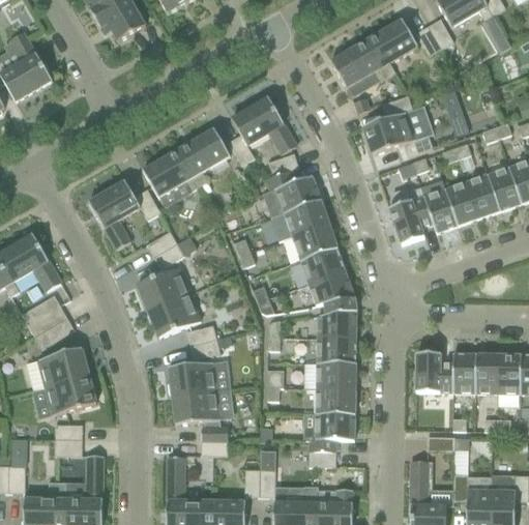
[(136,7),(131,0),(85,0),(101,28),(109,24),(118,41),(146,26),(136,7)]
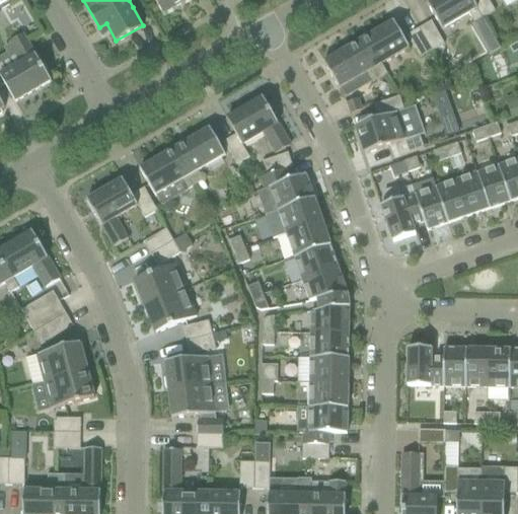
[(157,0),(164,13),(186,0),(157,0)]
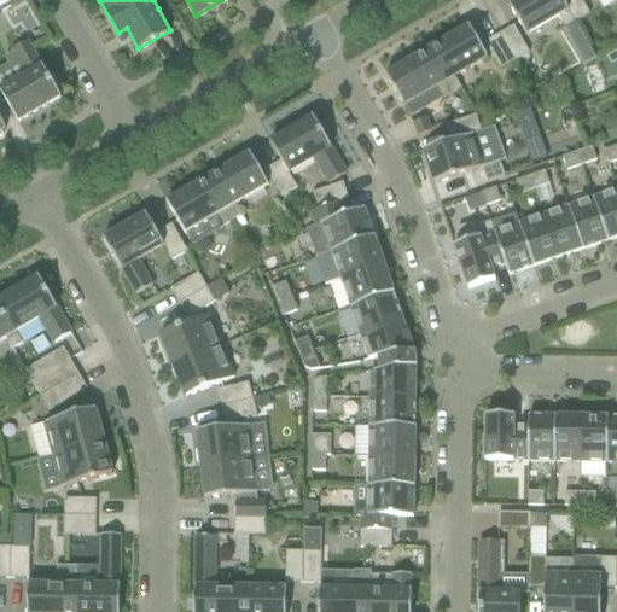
[(576,18),(565,0),(508,0),(527,31),(559,13),(565,24),(576,18)]
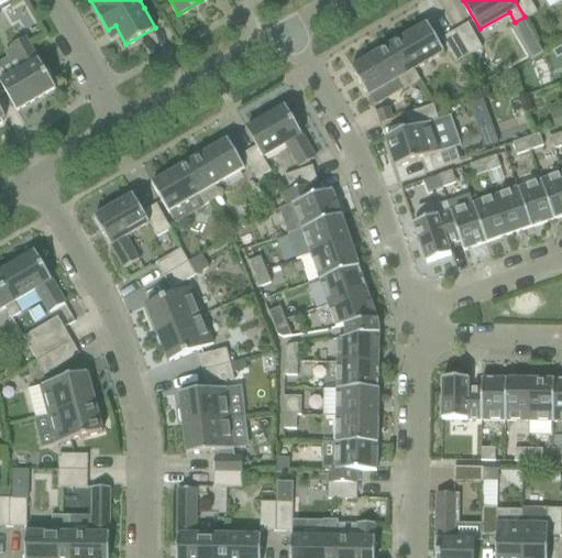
[(535,3),(532,0),(515,0),(525,17),(538,9),(535,3)]
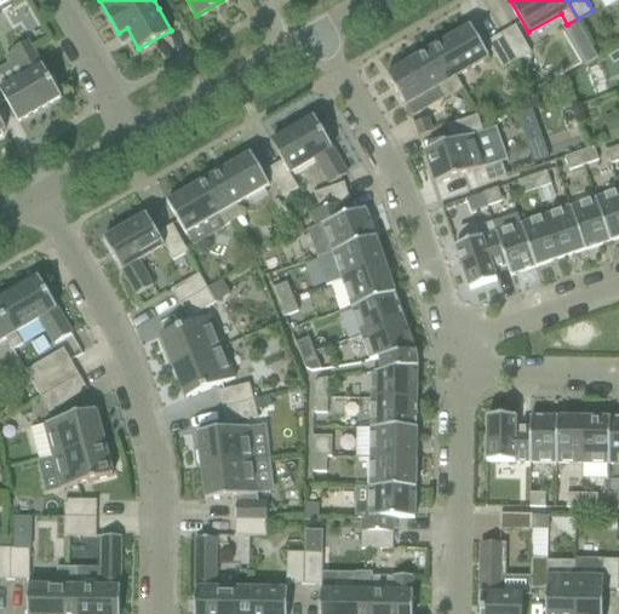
[(567,24),(563,27),(585,63),(599,55),(578,18),(567,24)]
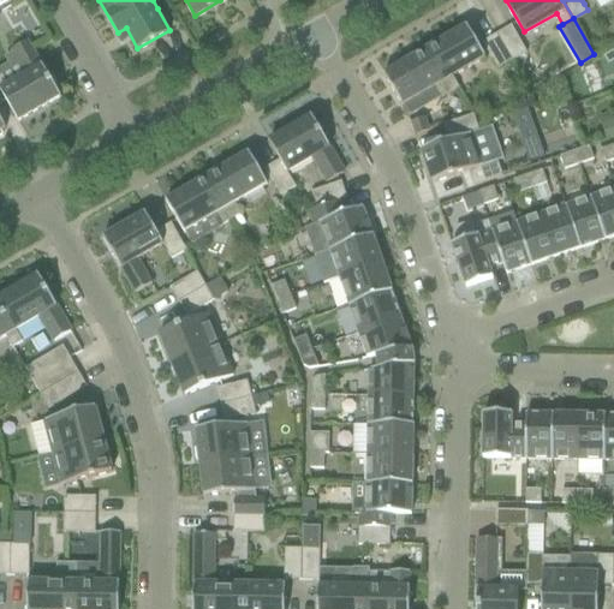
[(511,22),(498,30),(513,57),(528,49),(511,22)]
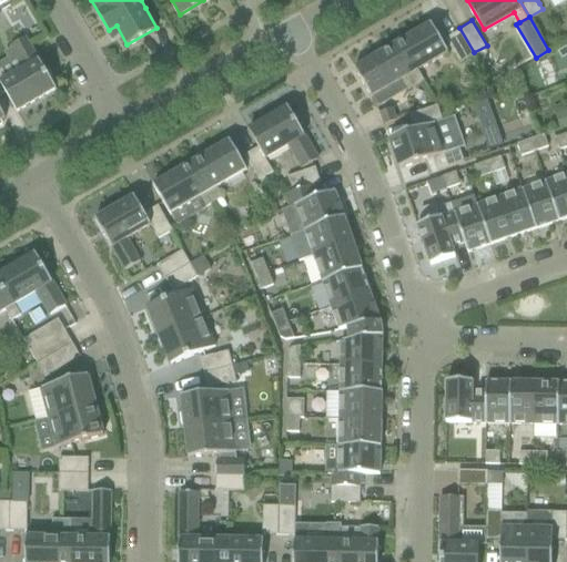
[(432,21),(393,43),(416,82),(424,78),(418,68),(448,50),(443,40),(432,21)]
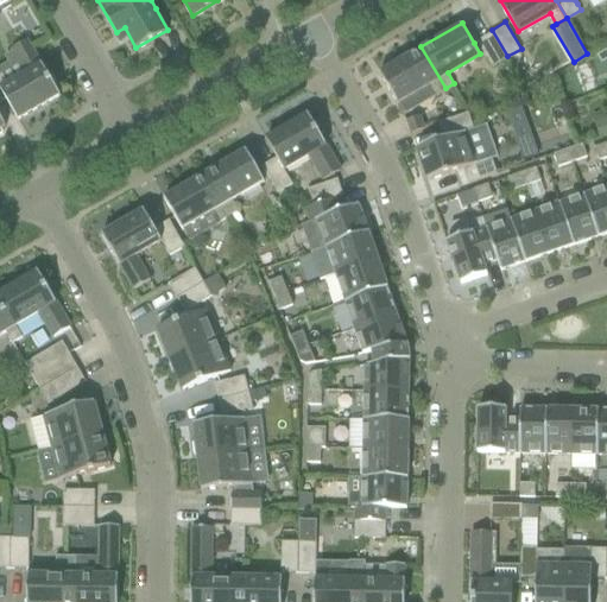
[(507,56),(492,30),(478,38),(493,64),(507,56)]
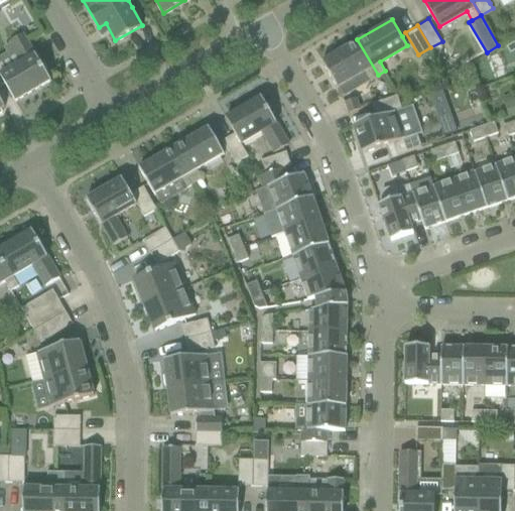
[(22,59),(1,72),(6,81),(6,82),(16,99),(51,78),(24,31),(10,39),(22,59)]
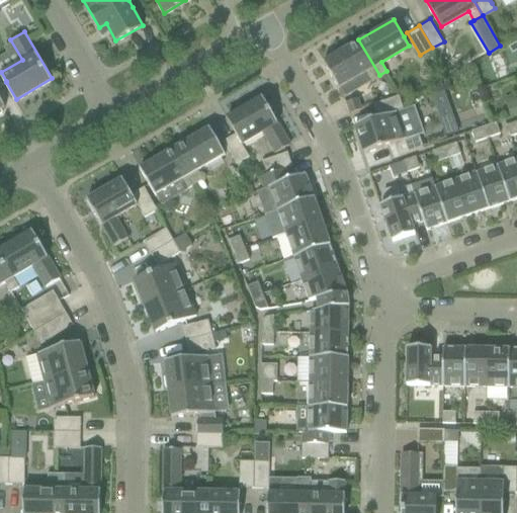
[(379,75),(358,39),(324,60),(339,86),(365,70),(371,80),(379,75)]
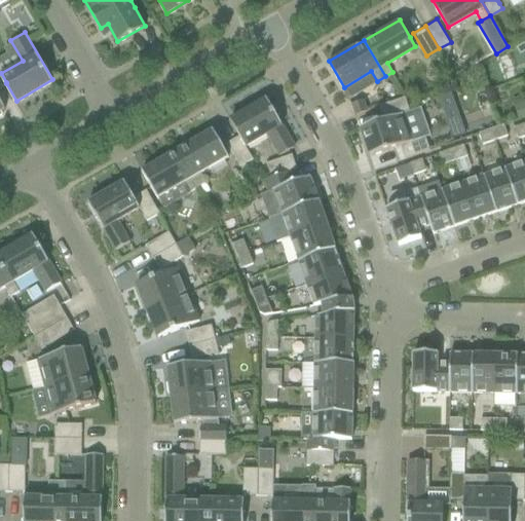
[(379,104),(384,117),(410,109),(405,95),(379,104)]
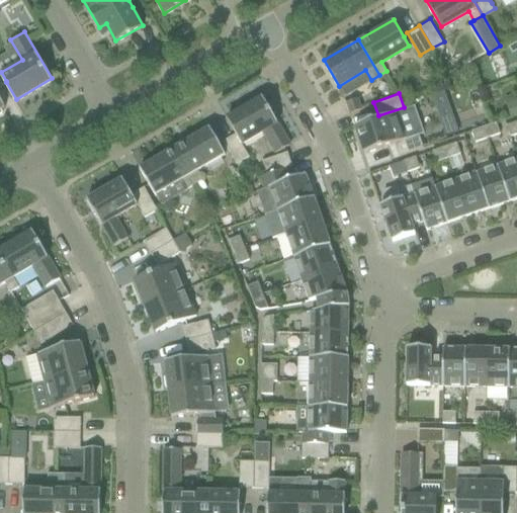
[(227,115),(236,132),(243,142),(264,130),(276,151),(290,143),(262,95),(227,115)]
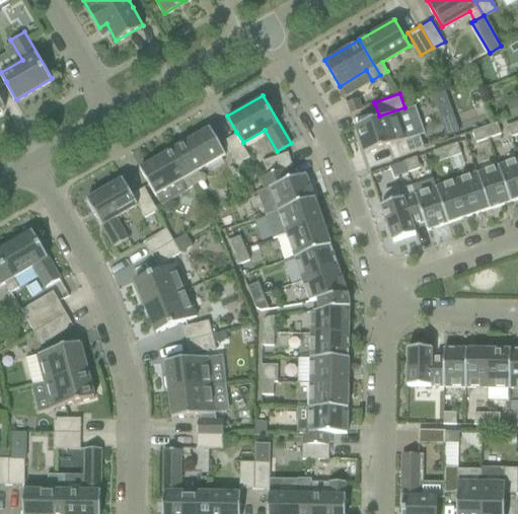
[(359,95),(348,99),(351,111),(363,107),(359,95)]
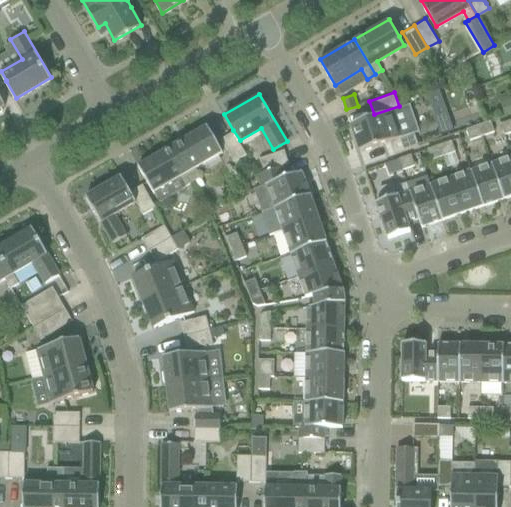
[(410,102),(399,106),(374,114),(351,122),(360,149),(389,139),(394,152),(418,143),(414,131),(420,129),(419,128),(410,103),(411,103),(410,102)]
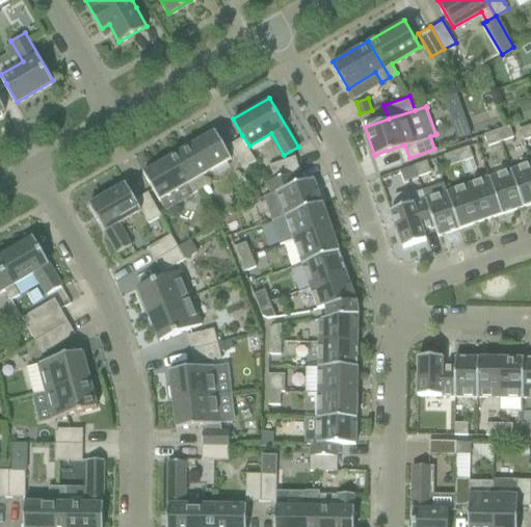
[(525,137),(530,135),(530,122),(521,126),(525,137)]
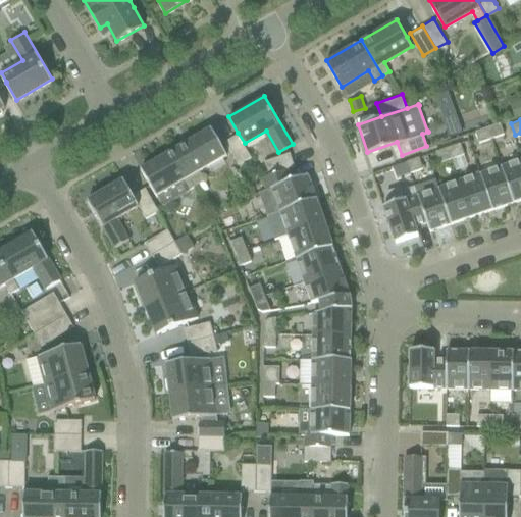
[(504,132),(500,120),(487,125),(491,137),(504,132)]
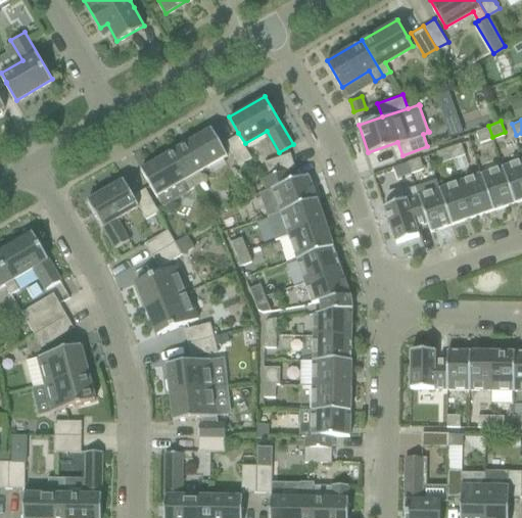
[(492,137),(488,126),(476,130),(480,141),(492,137)]
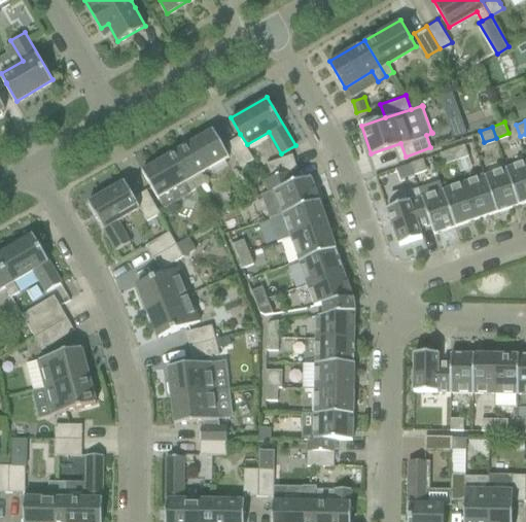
[(213,128),(178,148),(199,185),(207,180),(201,171),(229,154),(213,128)]
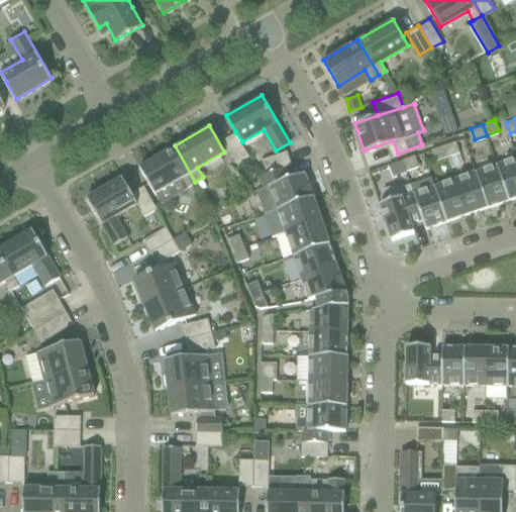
[(249,154),(242,141),(235,131),(223,138),(233,157),(236,162),(249,154)]
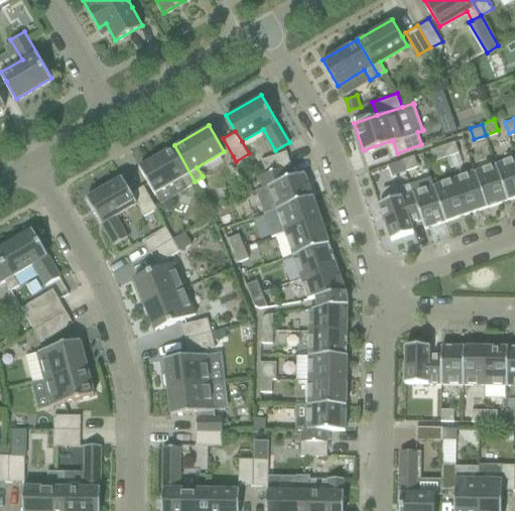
[(456,139),(443,143),(446,154),(459,150),(456,139)]
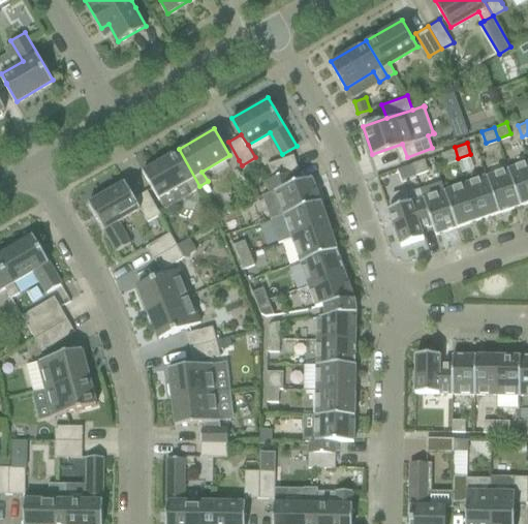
[(458,158),(455,147),(441,152),(445,163),(458,158)]
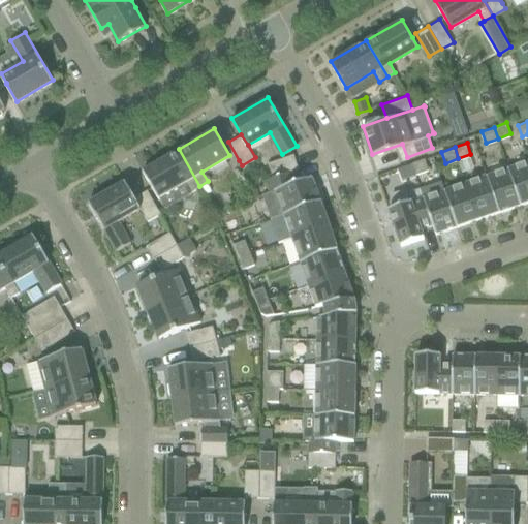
[(199,186),(179,149),(143,170),(158,196),(186,181),(192,190),(199,186)]
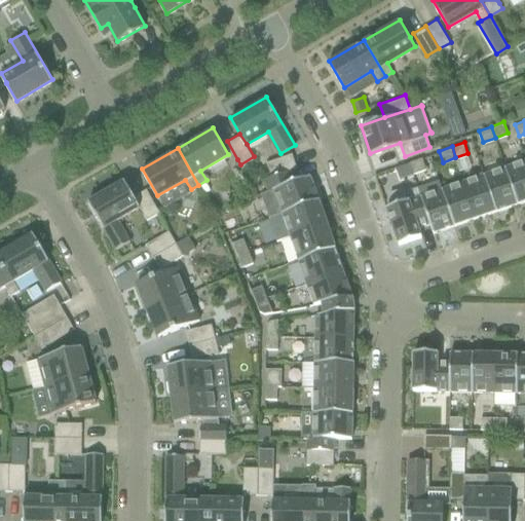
[(271,175),(290,169),(297,165),(292,152),(267,160),(271,175)]
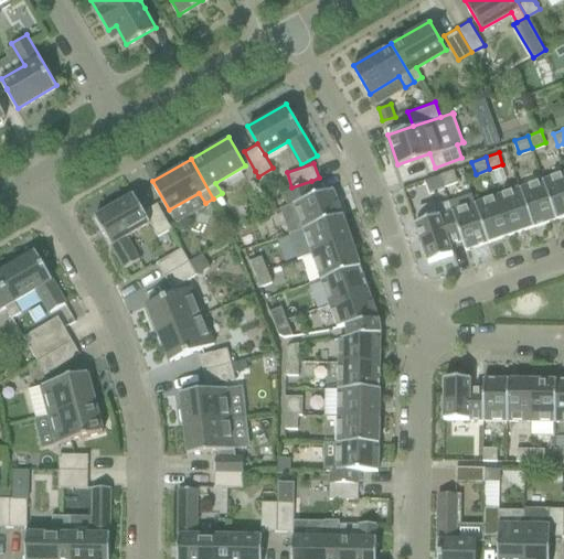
[(444,184),(458,180),(454,168),(440,173),(444,184)]
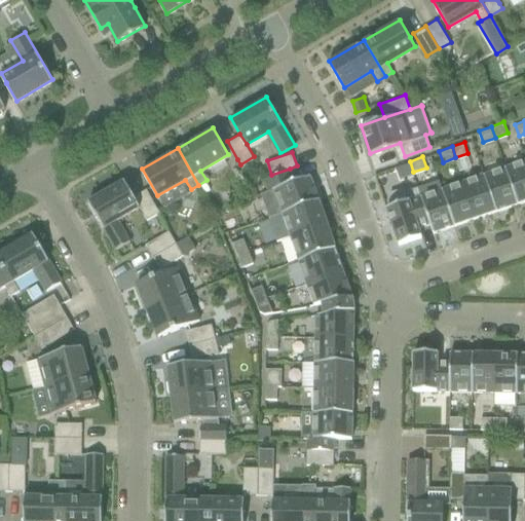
[(524,157),(505,165),(518,201),(524,198),(524,157)]
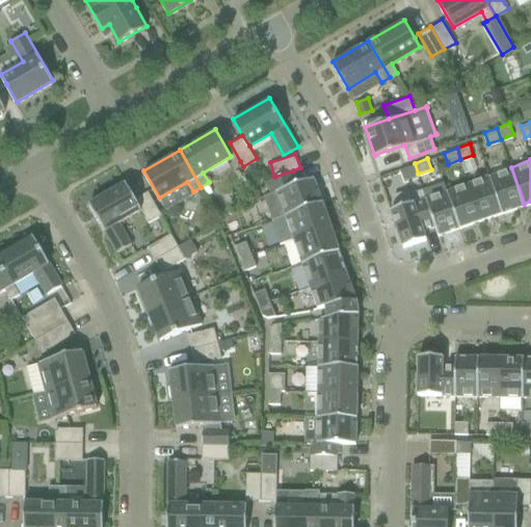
[(524,204),(511,167),(489,175),(503,211),(524,204)]
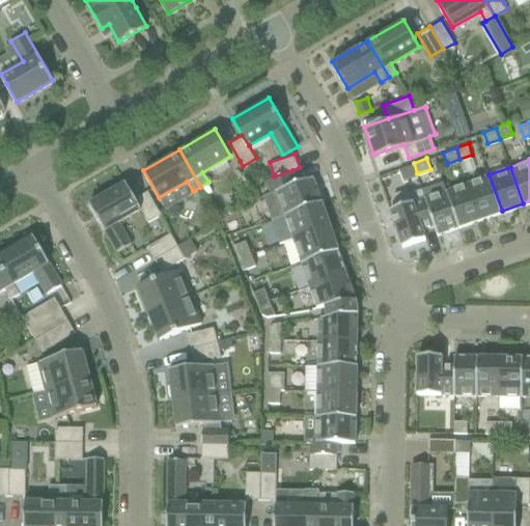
[(297,182),(293,170),(274,176),(267,178),(271,191),(277,189),(285,213),(323,200),(322,199),(322,200),(313,175),(297,182)]
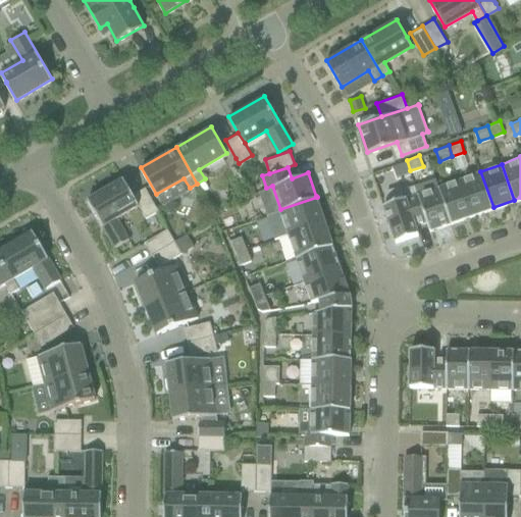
[(493,207),(480,171),(460,178),(472,214),(493,207)]
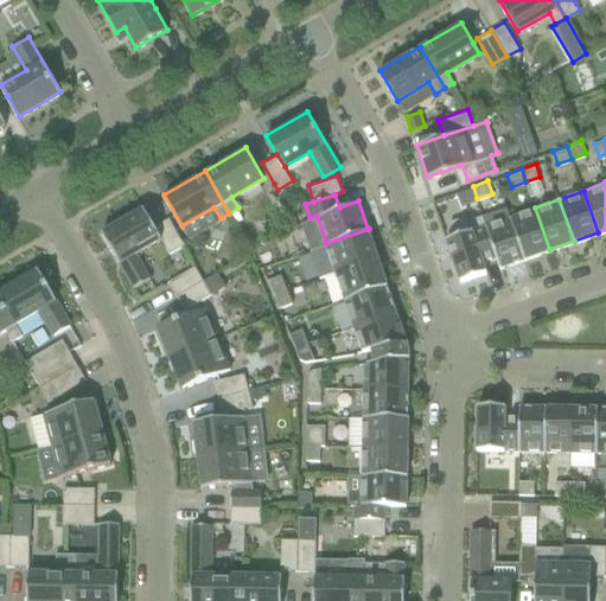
[(506,205),(483,213),(497,256),(501,267),(525,259),(510,216),(506,205)]
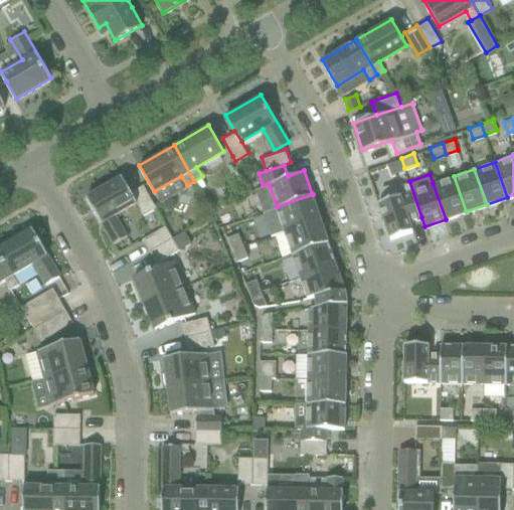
[(116,214),(137,201),(131,191),(122,175),(87,196),(114,242),(128,234),(116,214)]
